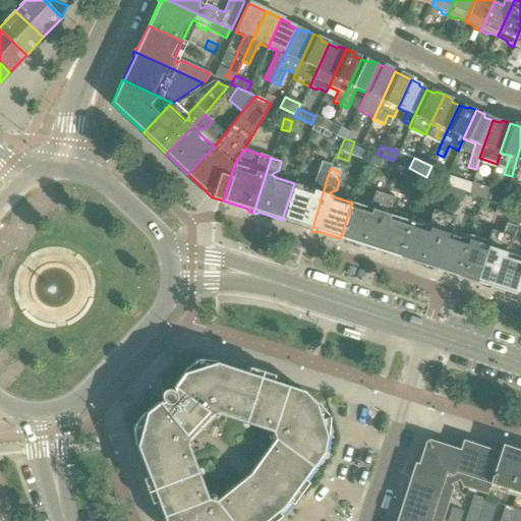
[(307,230),(311,231),(328,176),(316,173),(313,182),(317,188),(313,190),(294,183),(282,220),(306,227),(307,230)]
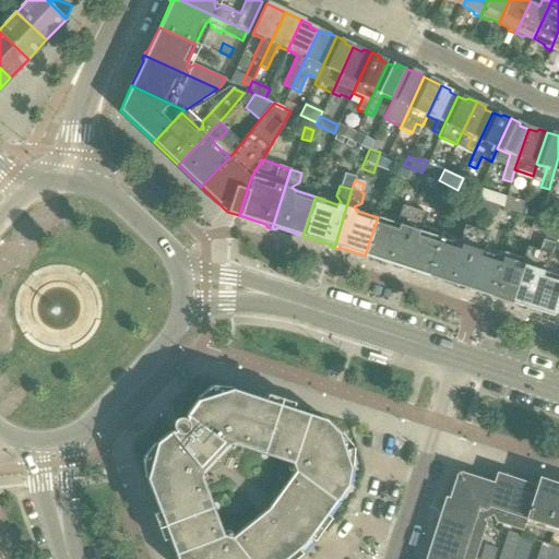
[(525,202),(507,197),(502,209),(521,215),(525,202)]
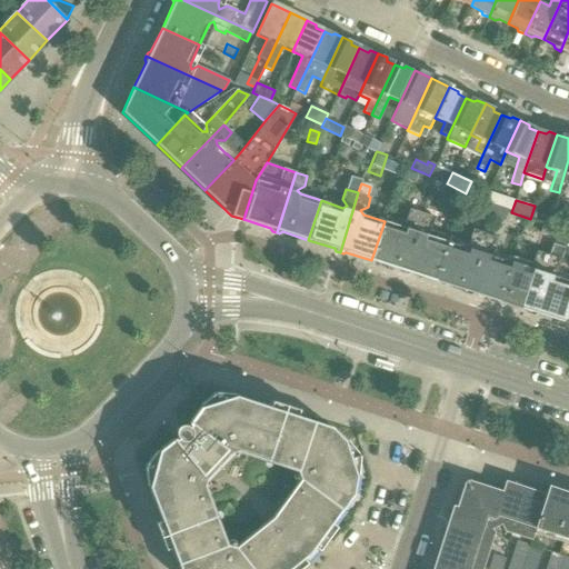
[(479,211),(491,216),(495,206),(482,201),(479,211)]
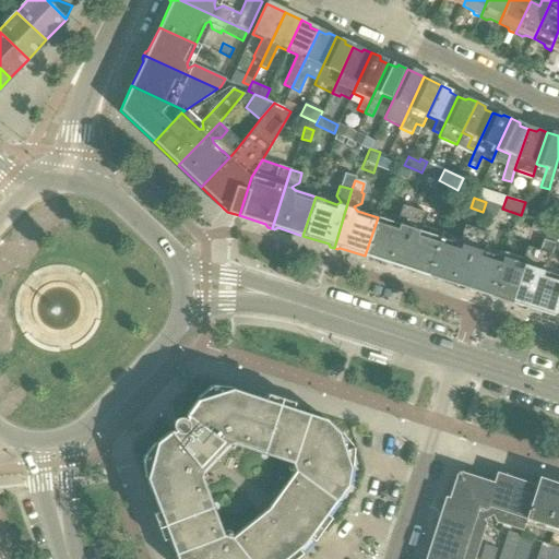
[(486,202),(483,212),(496,216),(499,207),(486,202)]
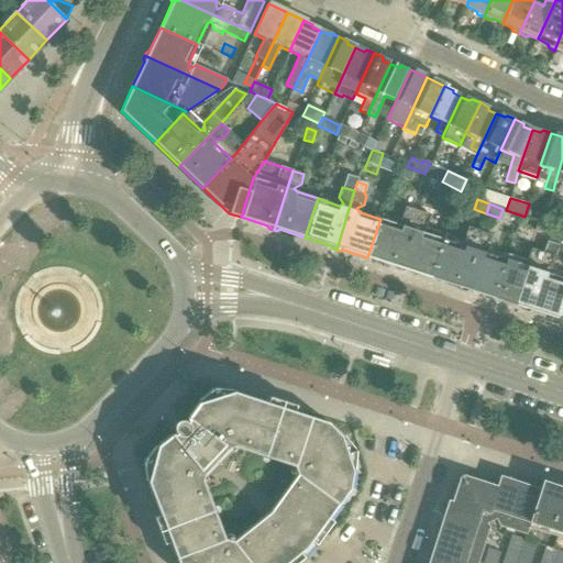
[(395,269),(398,271),(418,211),(405,207),(401,217),(406,224),(401,225),(381,219),(367,257),(393,266),(395,269)]
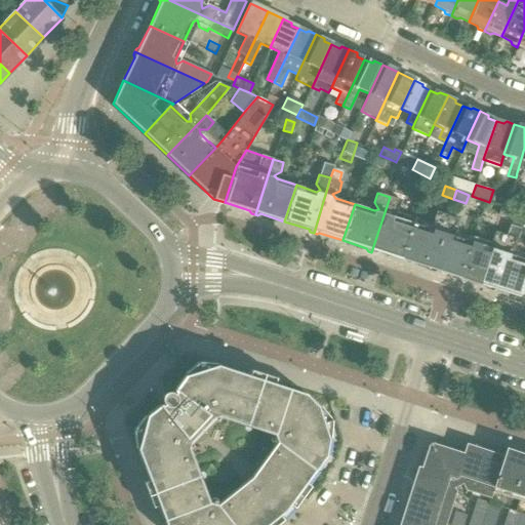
[(377,251),(401,259),(413,224),(394,217),(391,213),(398,210),(400,201),(390,197),(371,252),(375,253),(377,251)]
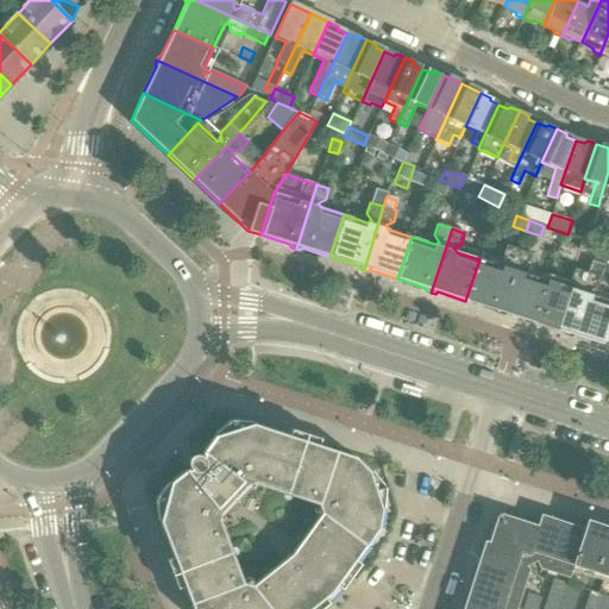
[(571,236),(567,246),(578,250),(578,249),(592,253),(594,251),(596,244),(581,239),(571,236)]
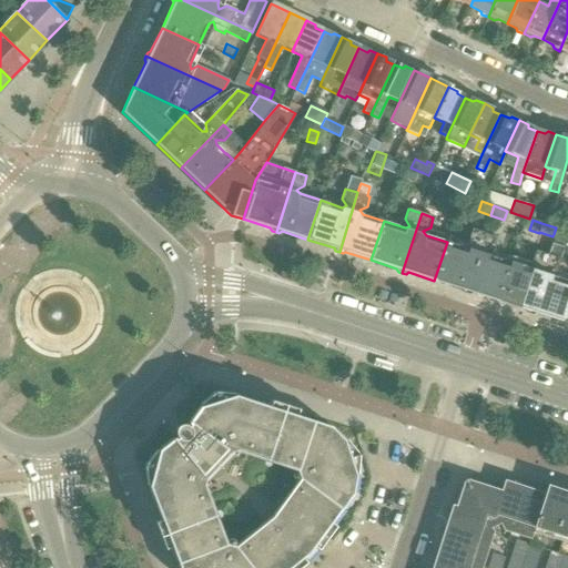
[(462,292),(466,293),(485,233),(472,230),(468,240),(473,246),(468,249),(447,242),(434,281),(460,290),(462,292)]
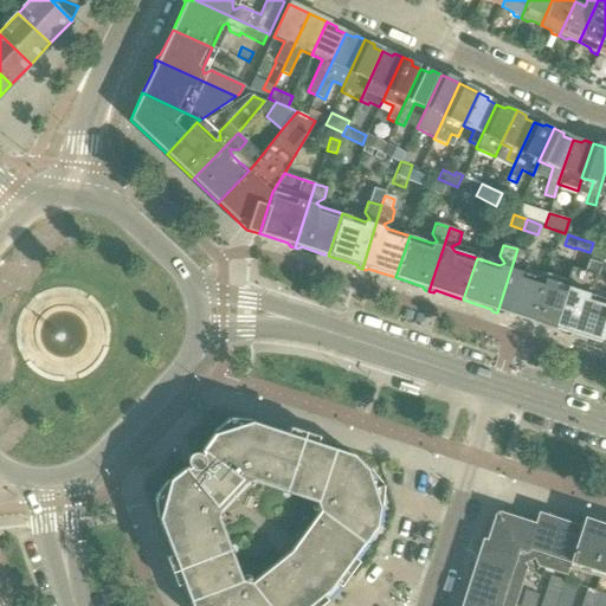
[(504,313),(532,322),(546,279),(522,272),(520,268),(528,264),(530,253),(517,249),(497,313),(501,315),(504,313)]
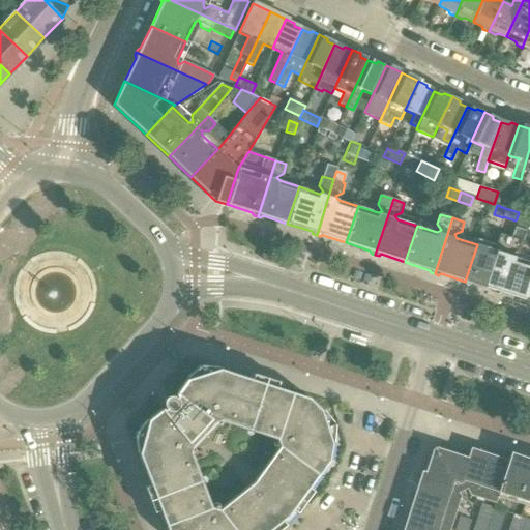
[(516,221),(514,226),(523,229),(525,222),(517,218),(516,221)]
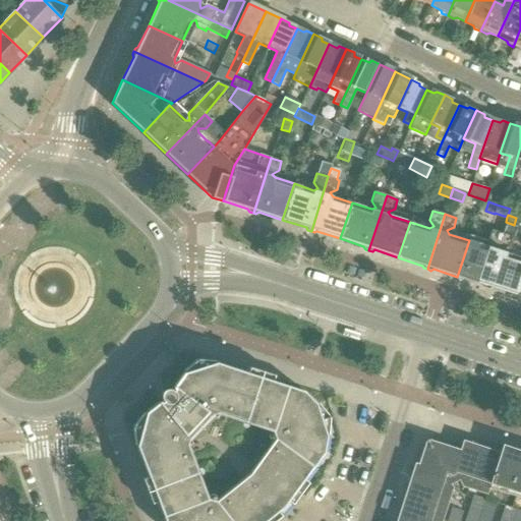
[(491,288),(515,295),(520,275),(520,256),(507,252),(505,249),(511,246),(514,237),(513,237),(517,226),(514,225),(506,222),(504,226),(502,233),(491,265),(487,263),(483,275),(488,276),(484,288),(488,289),(491,288)]
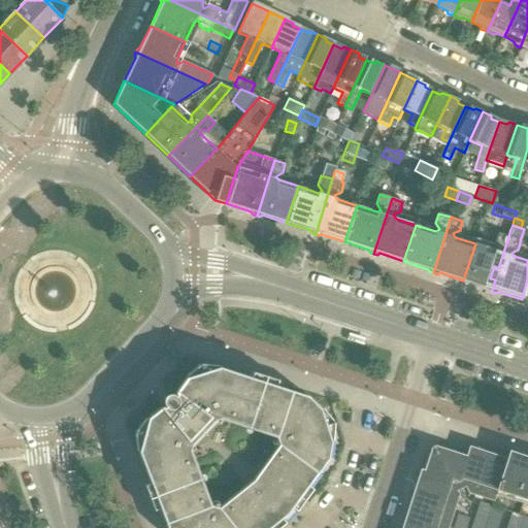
[(489,291),(491,292),(495,279),(490,278),(494,266),(498,268),(508,236),(498,233),(495,241),(499,249),(495,250),(475,243),(463,281),(487,288),(489,291)]
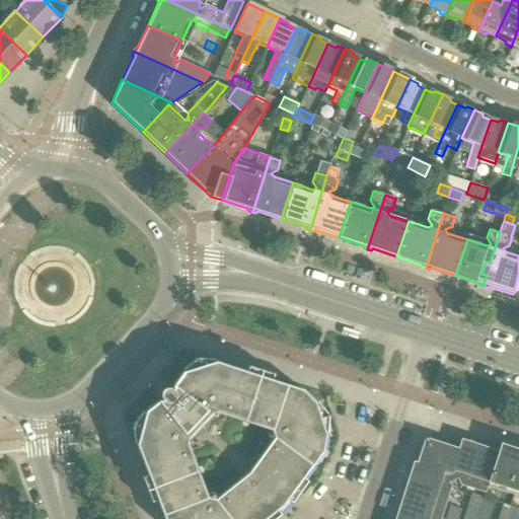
[(266,518),(279,509),(280,511),(285,507),(289,503),(287,501),(322,451),(325,435),(314,402),(302,390),(215,362),(182,372),(171,386),(173,388),(161,401),(159,400),(144,412),(136,444),(163,518),(266,518)]
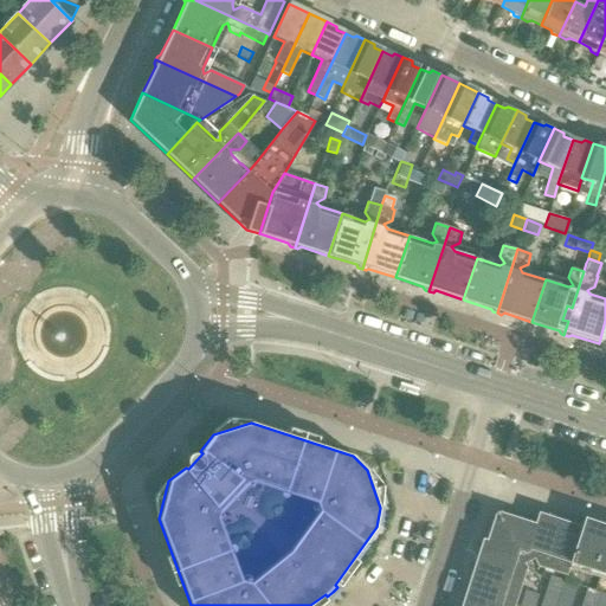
[(494,515),(487,540),(520,550),(526,562),(532,559),(526,547),(534,523),(500,511),(494,515)]
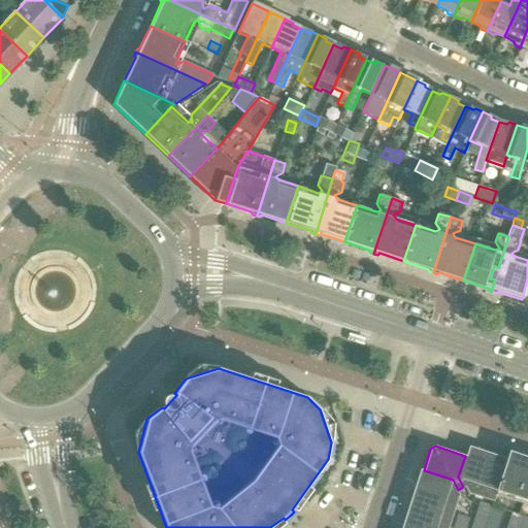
[(468,449),(465,456),(458,476),(463,487),(467,493),(471,494),(487,452),(470,447),(468,449)]
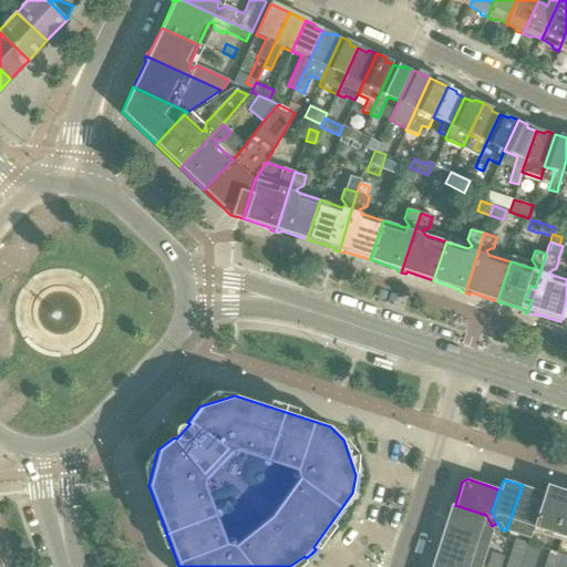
[(544,493),(528,538),(529,538),(533,526),(562,536),(566,518),(566,491),(546,484),(544,493)]
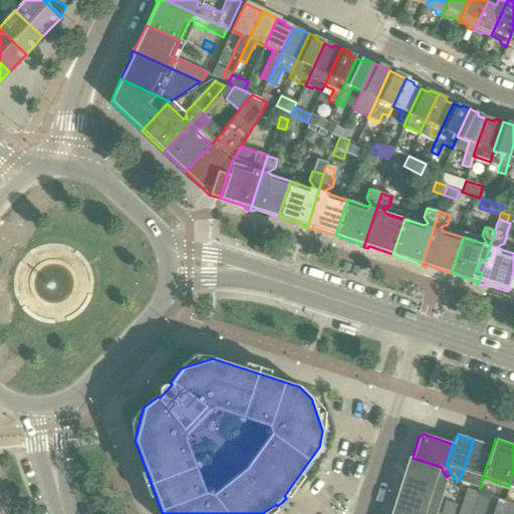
[(493,447),(474,440),(459,481),(479,488),(493,447)]
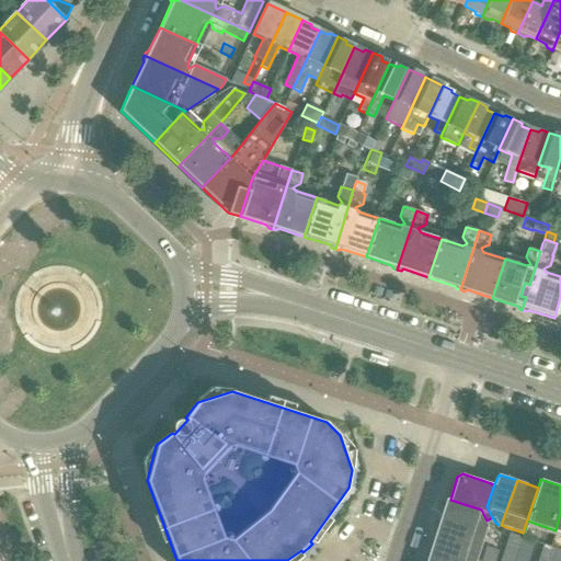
[(447,499),(441,517),(485,531),(489,524),(487,521),(481,510),(450,500),(447,499)]
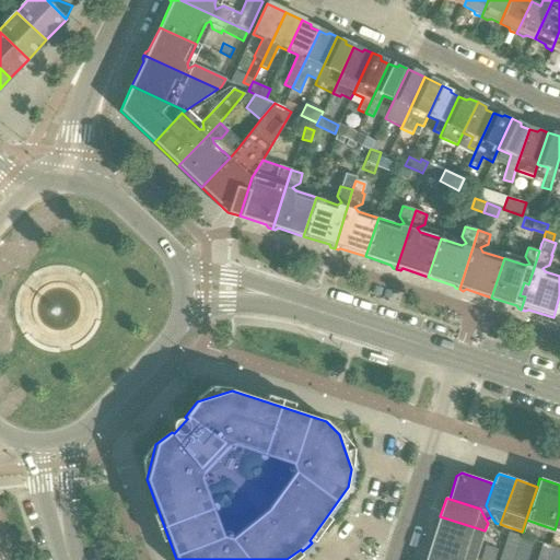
[(440,516),(434,534),(479,549),(485,531),(440,516)]
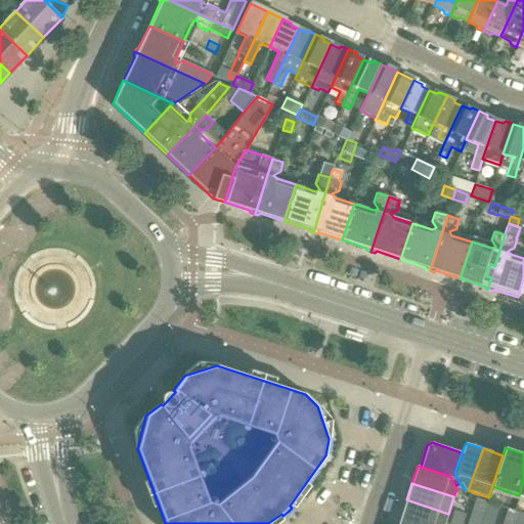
[(476,498),(475,501),(467,523),(492,523),(499,506),(476,498)]
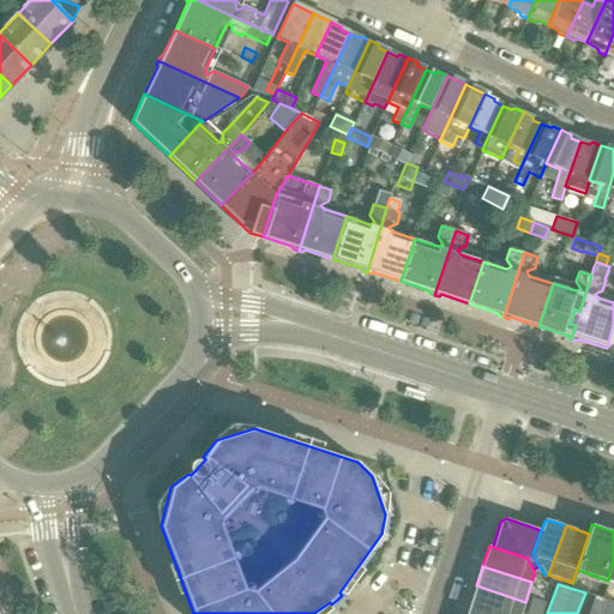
[(476,585),(470,606),(497,613),(521,613),(525,602),(476,585)]
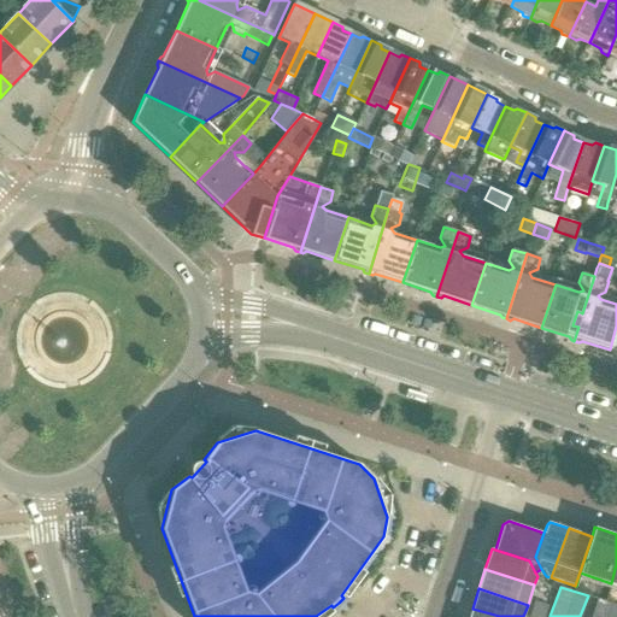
[(616,616),(616,605),(598,599),(592,616),(616,616)]
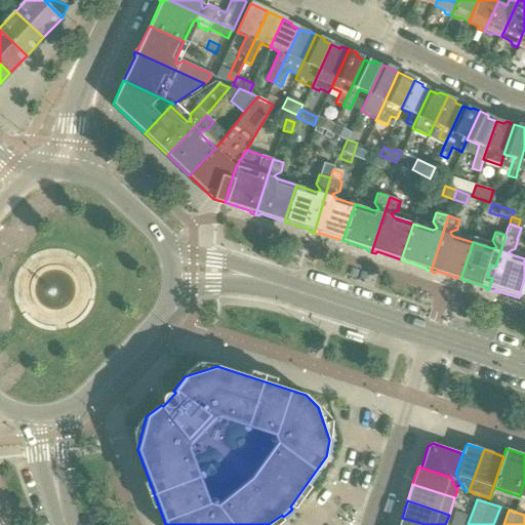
[(450,524),(462,524),(467,515),(455,512),(450,524)]
